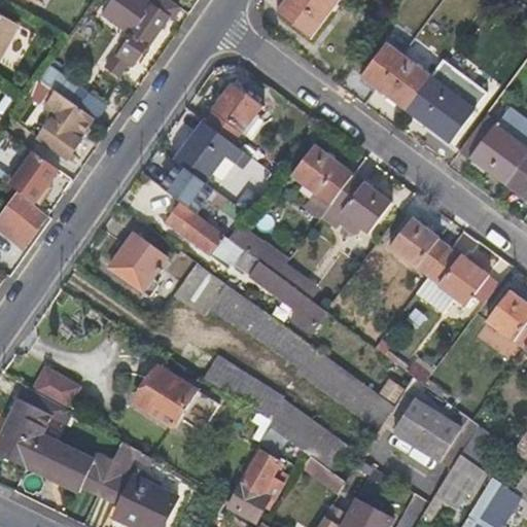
[(114,0),(107,11),(135,31),(155,3),(150,0),(114,0)]
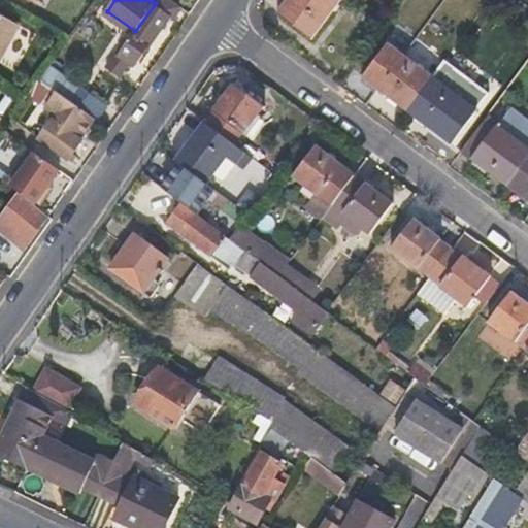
[(117,58),(108,69),(121,77),(133,60),(138,63),(168,21),(171,23),(182,7),(171,0),(162,0),(155,10),(138,34),(136,34),(119,59),(117,58)]
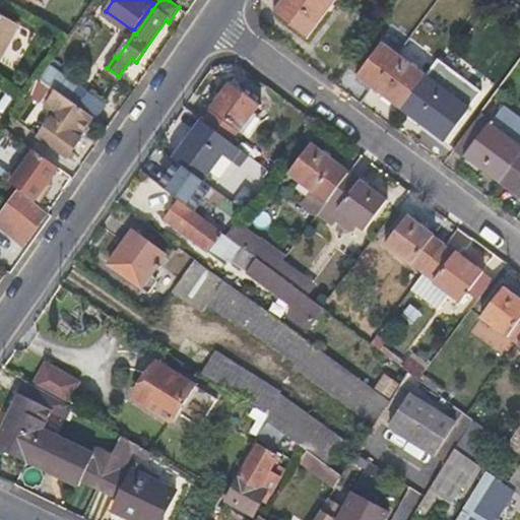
[(335,0),(287,0),(277,13),(309,38),(335,0)]
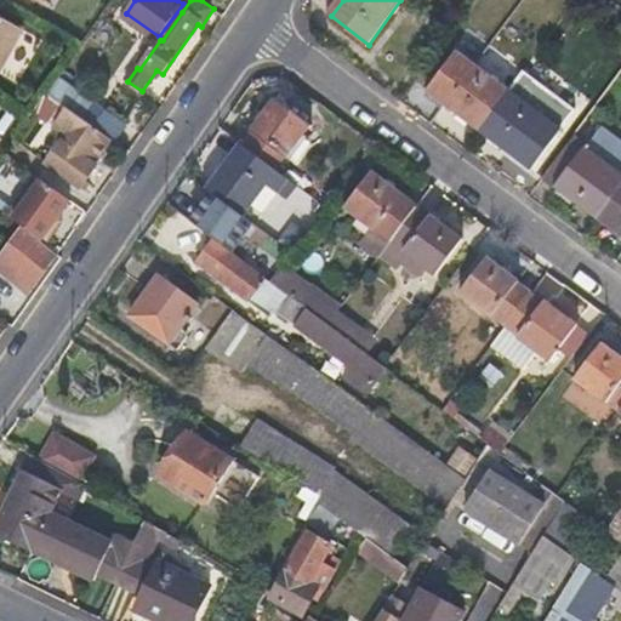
[(620,7),(610,0),(602,0),(597,7),(620,24),(620,7)]
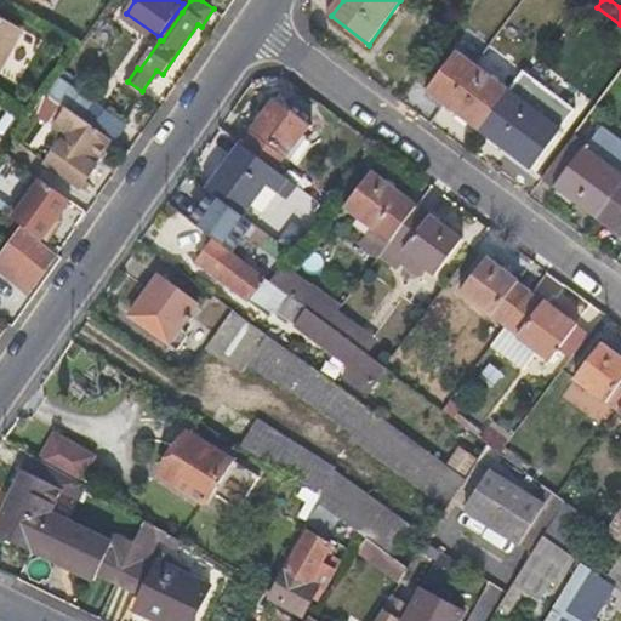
[(0,74),(26,32),(0,17),(0,74)]
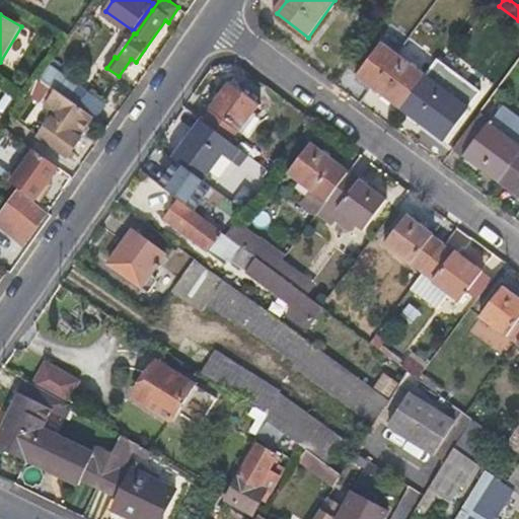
[(359,78),(399,108),(424,77),(382,47),(359,78)]
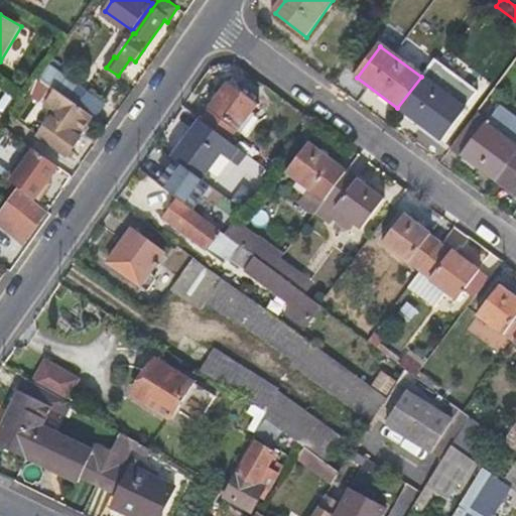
[(54,91),(69,101),(83,81),(51,59),(37,80),(54,91)]
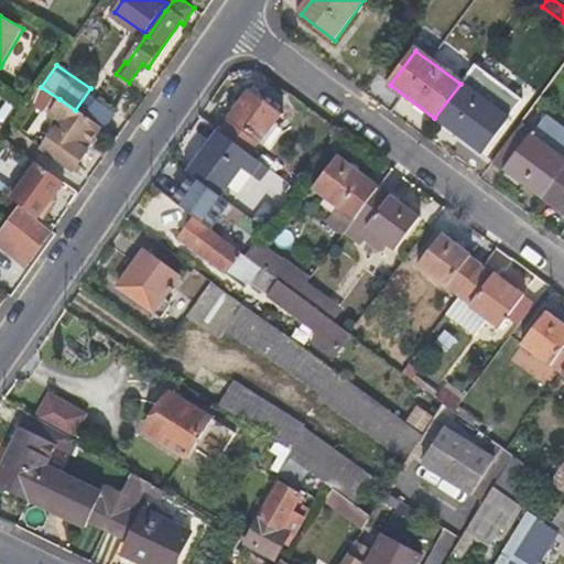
[(461,84),(434,118),(480,151),(506,117),(461,84)]
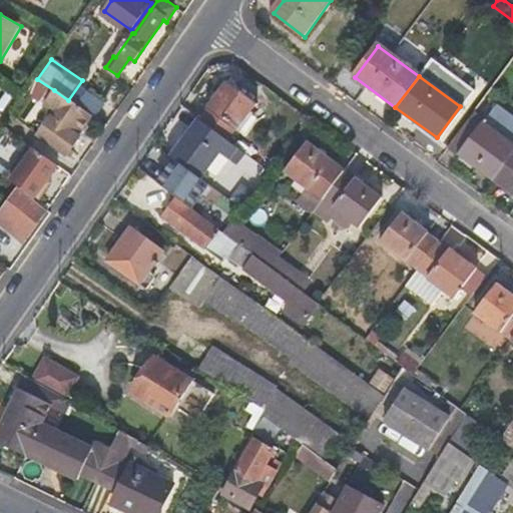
[(82,80),(68,100),(76,106),(91,86),(82,80)]
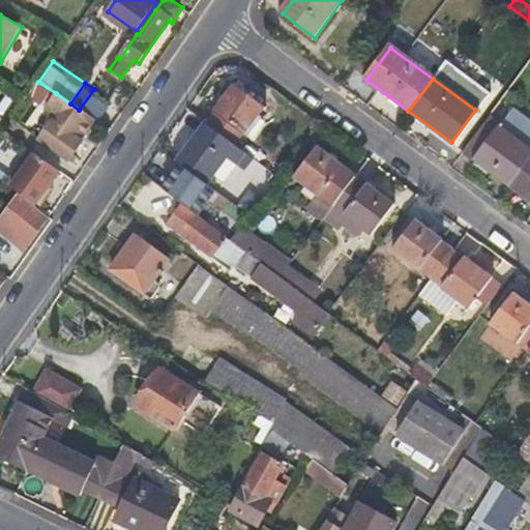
[(216,112),(207,124),(233,144),(242,131),(245,133),(264,107),(234,85),(215,110),(216,112)]
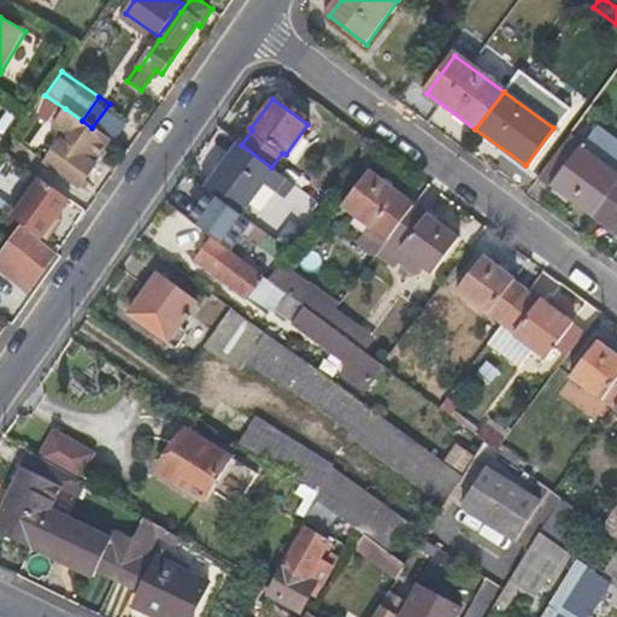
[(112,140),(112,141),(130,116),(110,103),(110,104),(92,128),(98,131),(107,137),(112,140)]
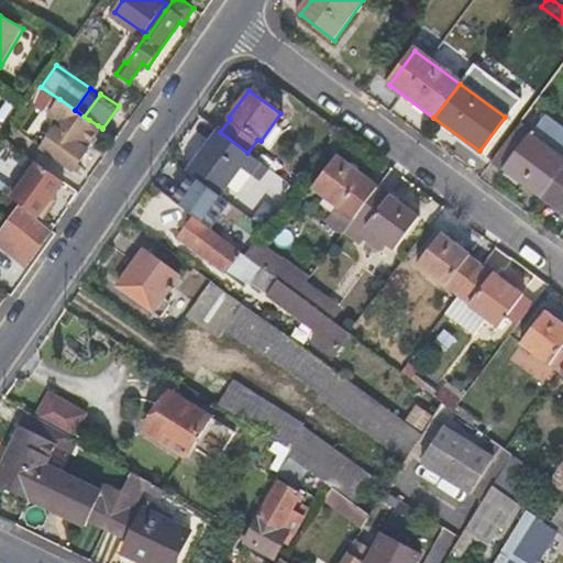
[(75,110),(59,99),(47,116),(61,124),(56,131),(54,129),(41,148),(74,170),(87,152),(83,148),(98,125),(89,120),(84,117),(75,110)]
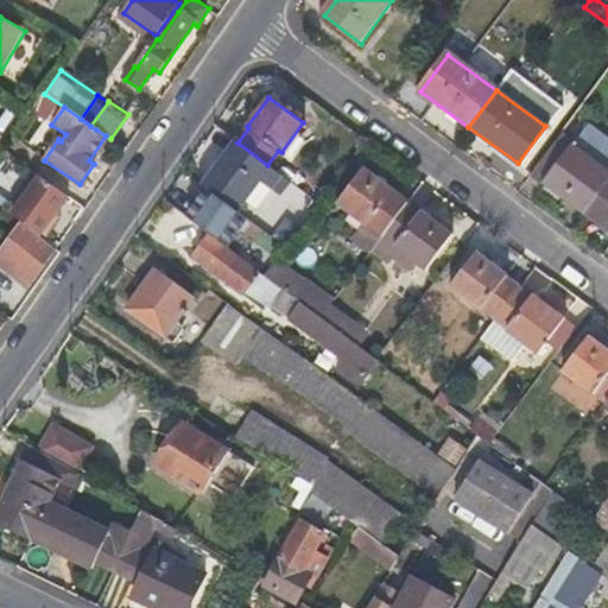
[(607,141),(588,127),(572,147),(558,137),(532,173),(586,214),(607,182),(607,141)]
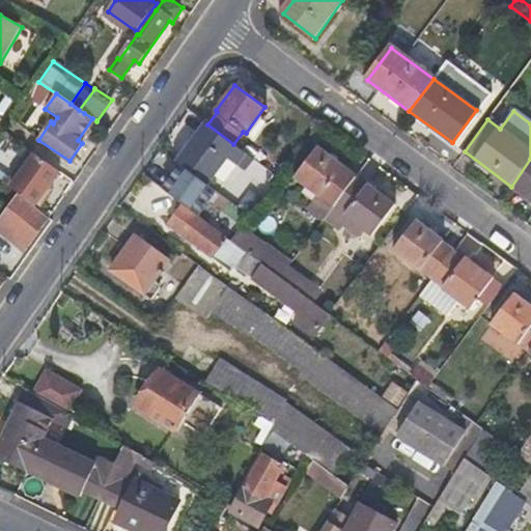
[(32,145),(37,132),(9,120),(4,134),(32,145)]
